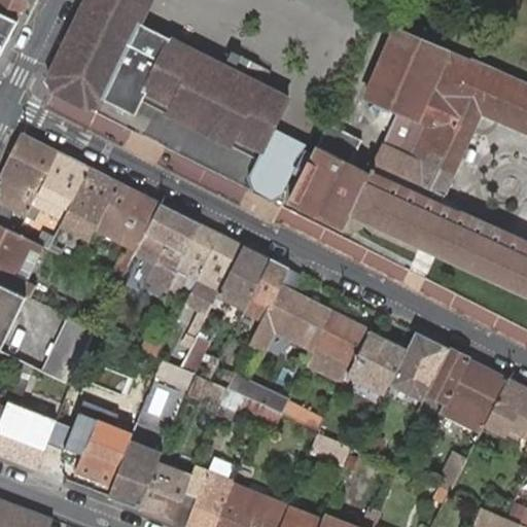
[(0,0),(0,11),(20,22),(29,2),(25,0),(0,0)]
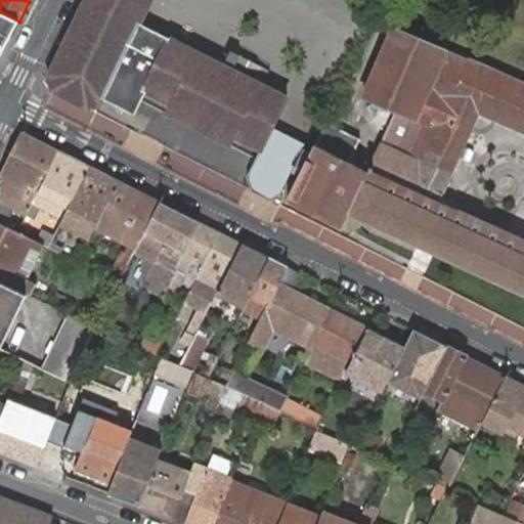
[(86,0),(49,77),(53,92),(86,107),(101,102),(103,98),(136,115),(137,112),(143,99),(147,91),(176,105),(182,119),(219,137),(235,135),(263,147),(273,127),(289,95),(246,75),(232,68),(140,24),(150,0),(86,0)]
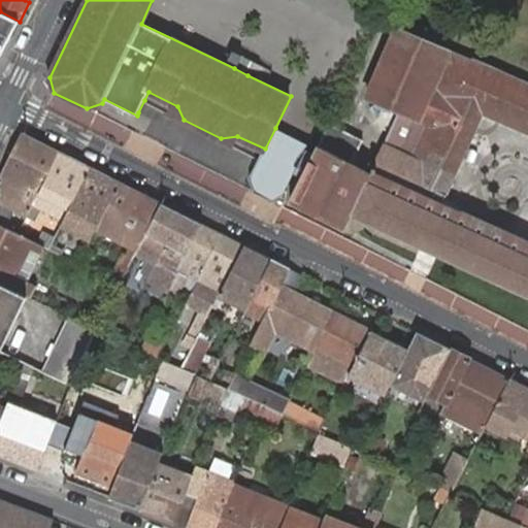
[(0,53),(2,55),(17,27),(0,19),(0,53)]
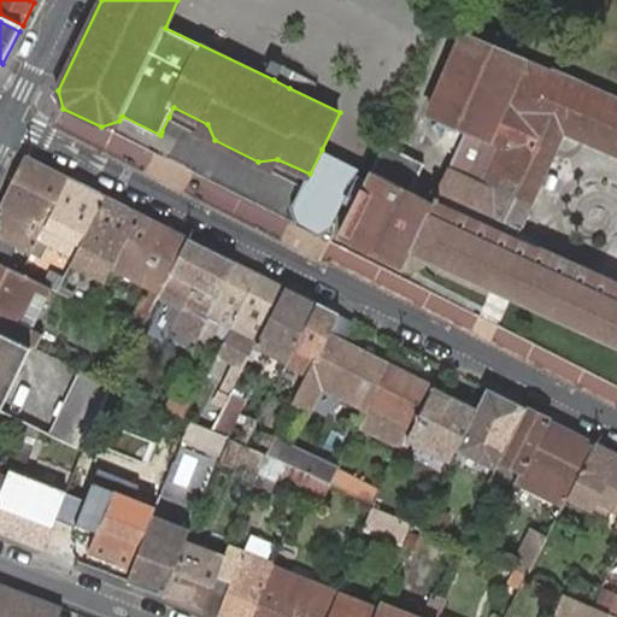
[(372,171),(372,174),(340,236),(403,269),(411,252),(616,346),(616,283),(611,281),(516,236),(565,133),(616,154),(616,98),(553,70),(552,71),(527,60),(464,34),(429,115),(466,130),(482,137),(465,175),(450,168),(440,187),(382,158),(374,171),(372,171)]
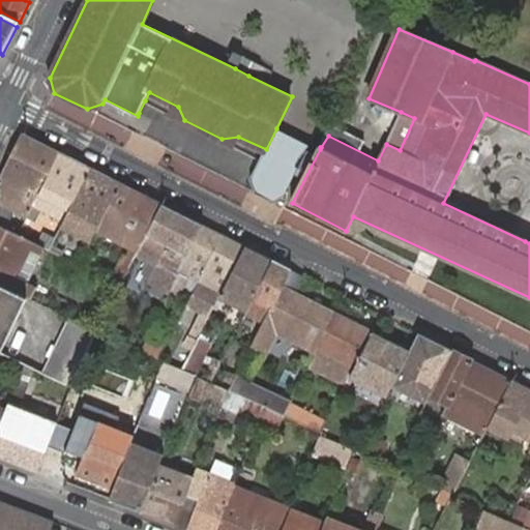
[(226,56),(238,62),(242,54),(230,48),(226,56)]
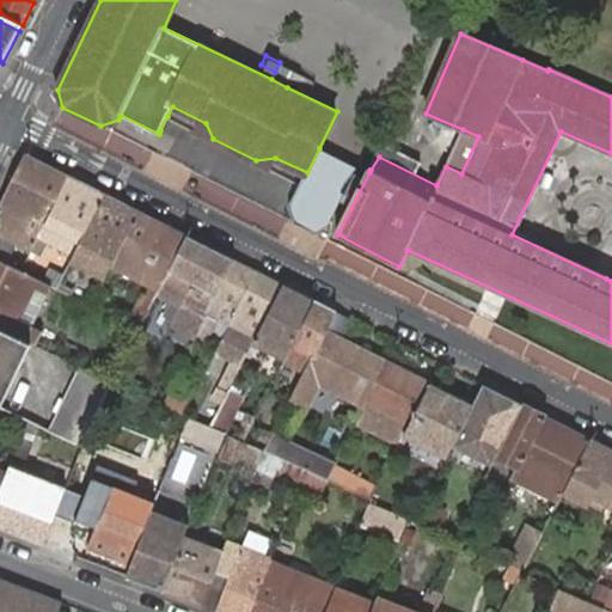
[(275,72),(271,79),(287,87),(292,80),(295,69),(280,62),(275,72)]
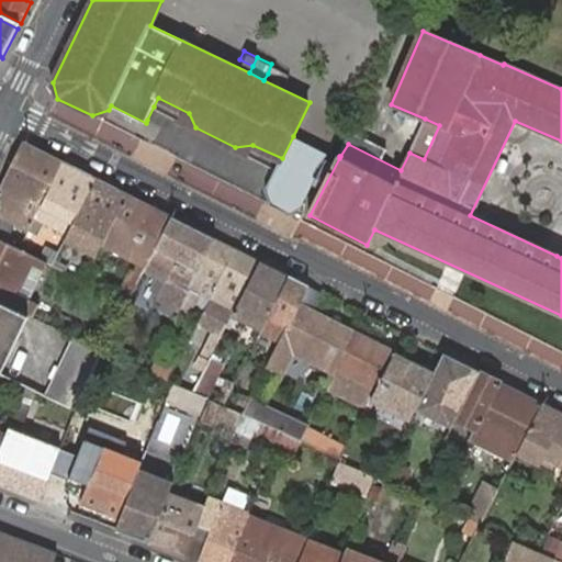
[(271,64),(268,74),(287,82),(290,74),(271,64)]
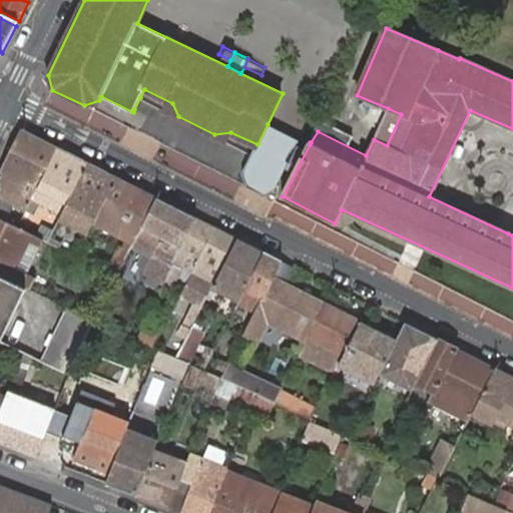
[(401,114),(388,108),(374,139),(387,145),(401,114)]
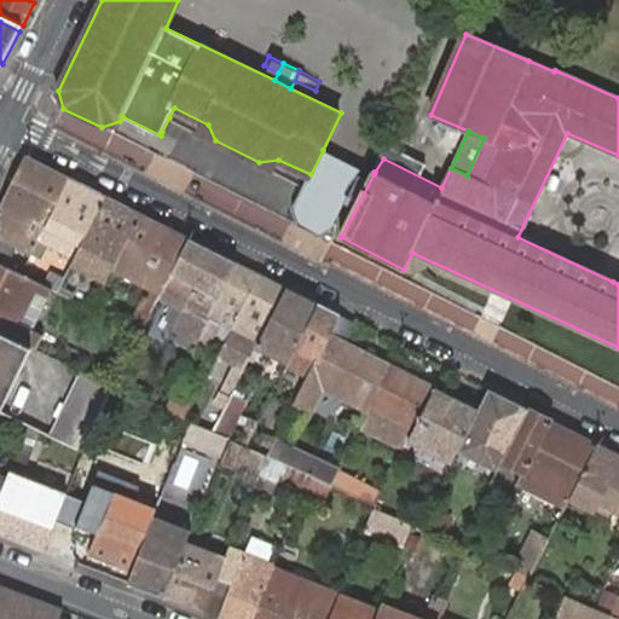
[(323,150),(311,174),(306,185),(305,185),(294,208),(300,224),(317,232),(333,227),(362,168),(323,150)]
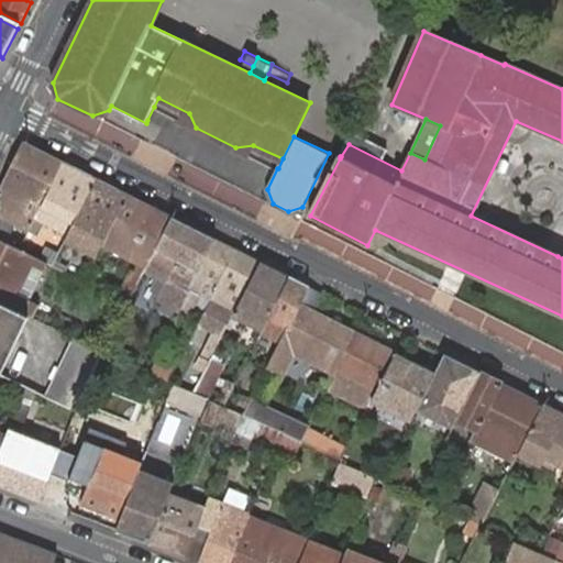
[(29,233),(30,230),(31,228),(36,218),(37,214),(65,163),(23,141),(0,189),(0,239),(8,243),(15,228),(29,233)]
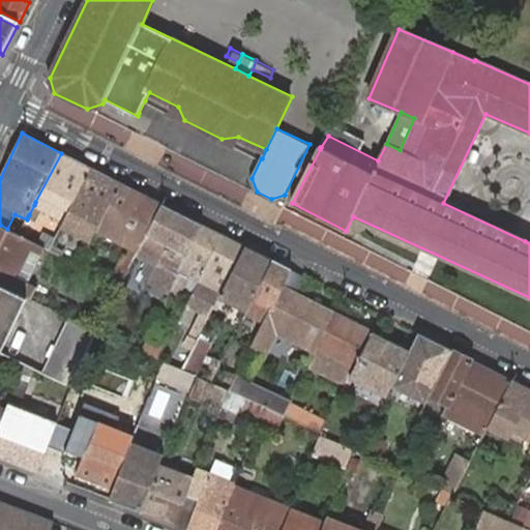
[(29,214),(28,216),(37,221),(43,207),(65,218),(91,168),(61,153),(35,202),(34,205),(29,214)]
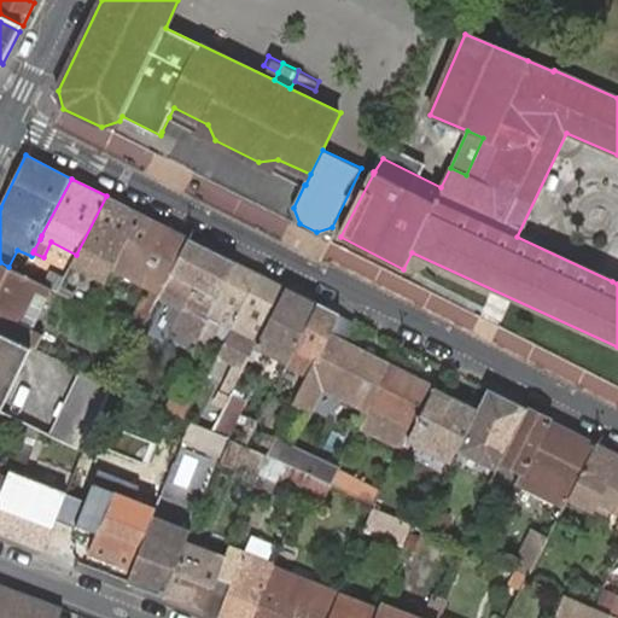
[(141,213),(106,196),(76,255),(71,266),(105,283),(111,272),(114,268),(141,213)]
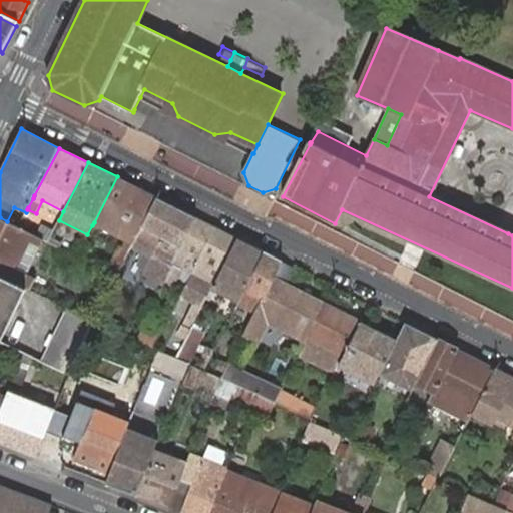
[(156,197),(117,176),(94,222),(92,225),(87,234),(85,238),(93,242),(101,225),(127,239),(123,248),(114,244),(101,268),(118,277),(134,242),(156,197)]
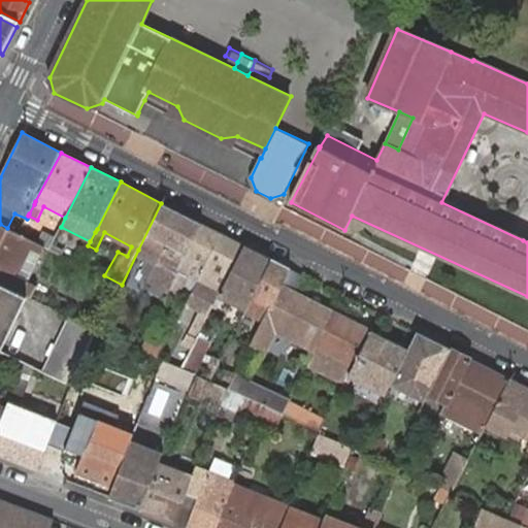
[(161,203),(138,250),(168,265),(153,295),(164,300),(168,292),(203,224),(161,203)]
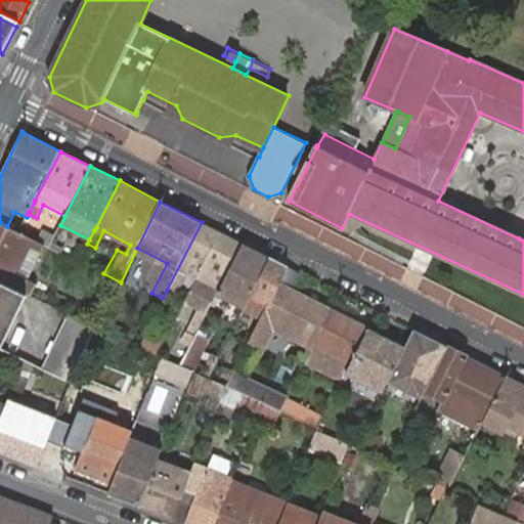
[(39,242),(18,231),(7,226),(0,222),(0,252),(33,268),(45,245),(39,242)]
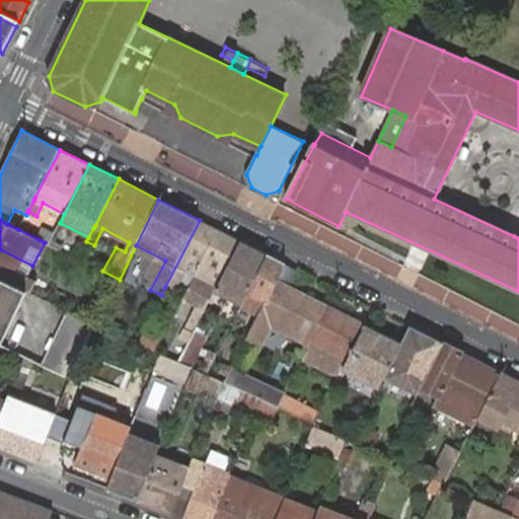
[(218,230),(200,220),(165,287),(175,292),(181,281),(190,285),(194,277),(218,230)]
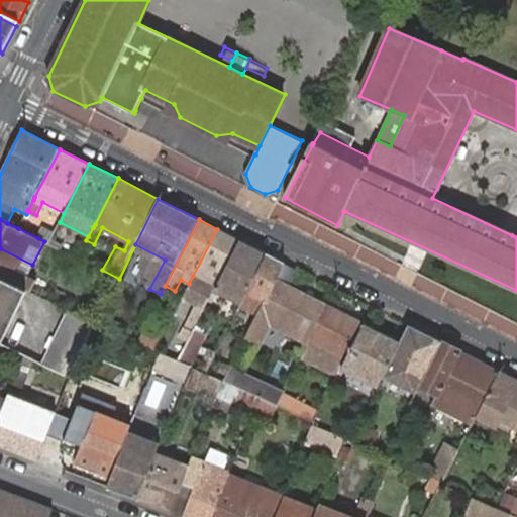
[(44,227),(38,238),(44,241),(48,243),(55,233),(44,227)]
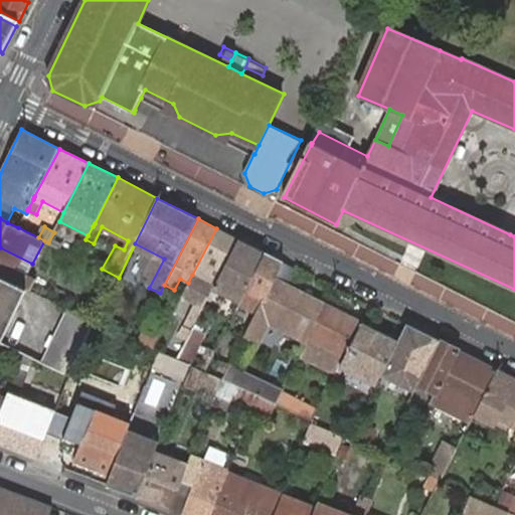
[(238,238),(216,228),(192,275),(188,283),(185,290),(198,297),(188,317),(196,321),(214,286),(238,238)]
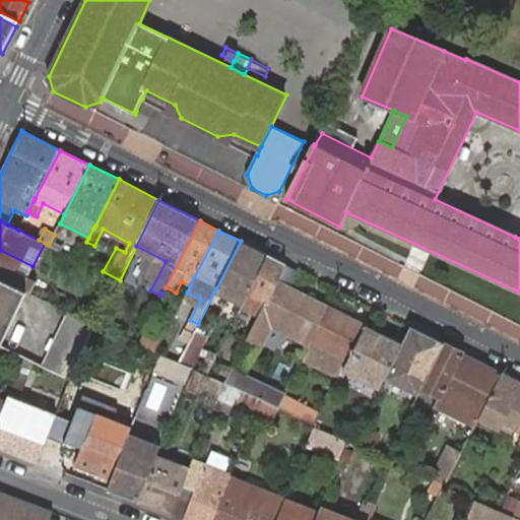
[(268,256),(241,241),(216,288),(245,303),(268,256)]
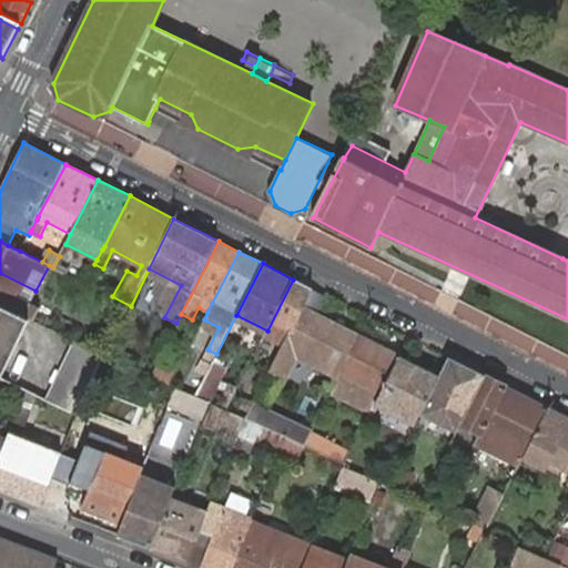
[(36,291),(0,273),(0,304),(30,320),(34,321),(41,307),(30,303),(36,291)]
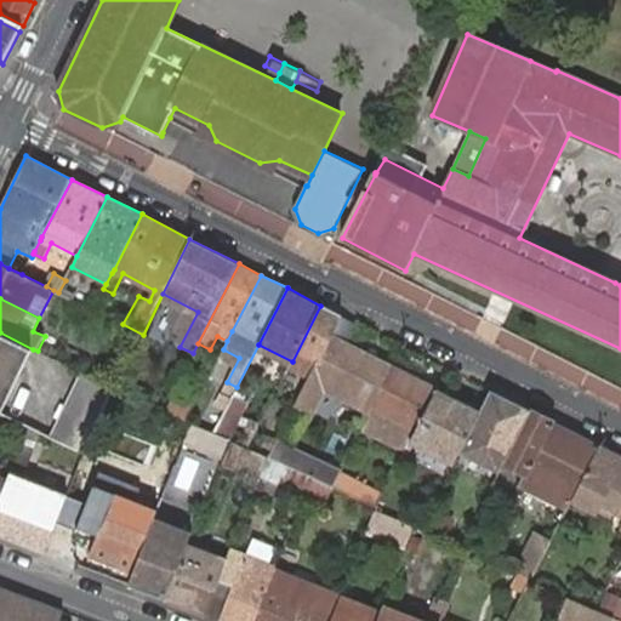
[(341,315),(320,306),(292,362),(283,379),(303,389),(331,335),(341,315)]
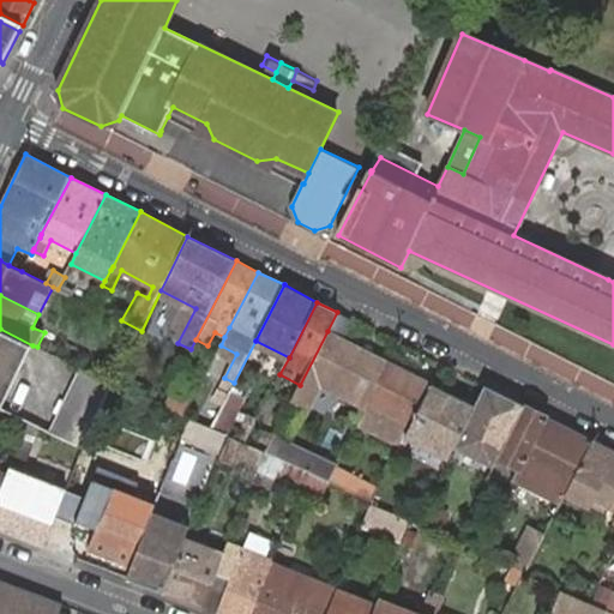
[(0,407),(2,409),(32,345),(0,329),(0,407)]
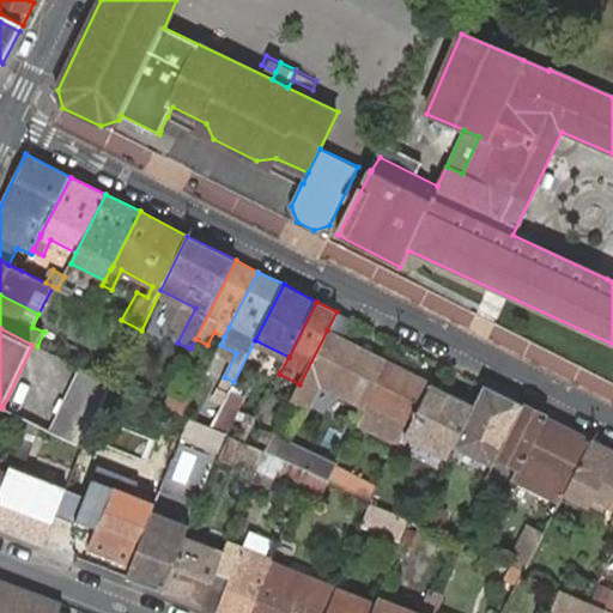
[(327,331),(299,384),(292,398),(309,406),(320,383),(366,407),(389,362),(327,331)]
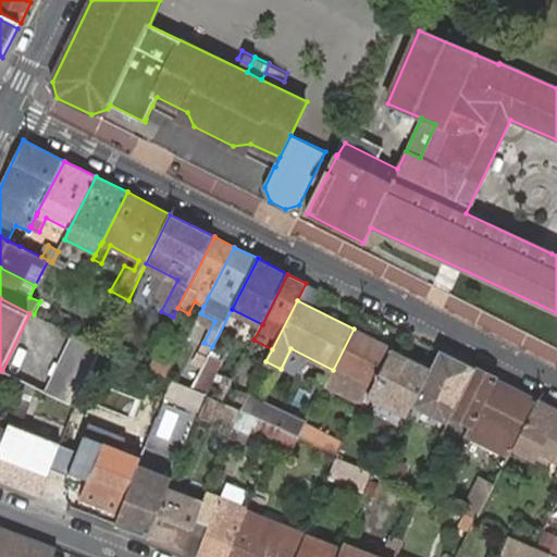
[(108,308),(102,319),(111,323),(116,312),(108,308)]
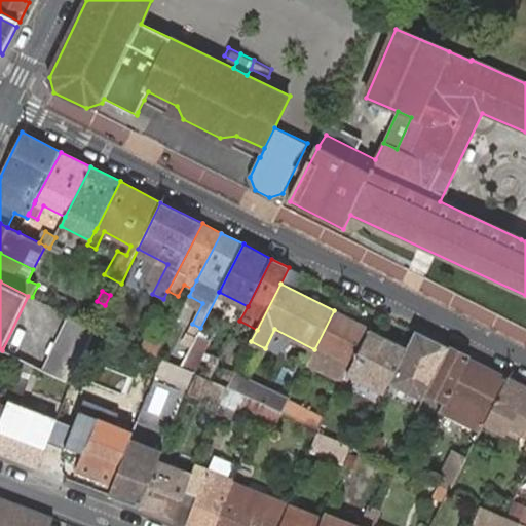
[(105,305),(97,301),(91,310),(100,315),(105,305)]
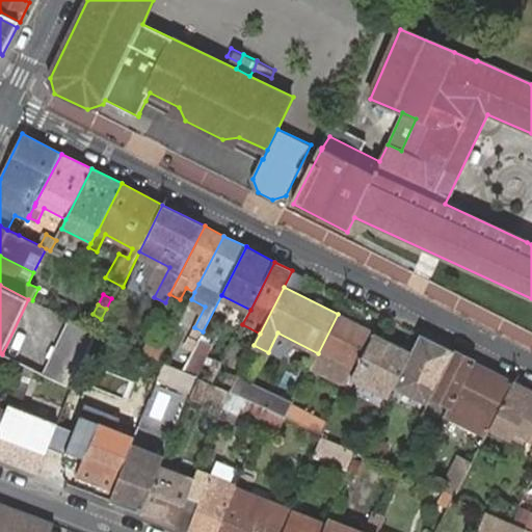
[(375,333),(338,314),(318,353),(313,363),(311,367),(348,386),(352,377),(375,333)]
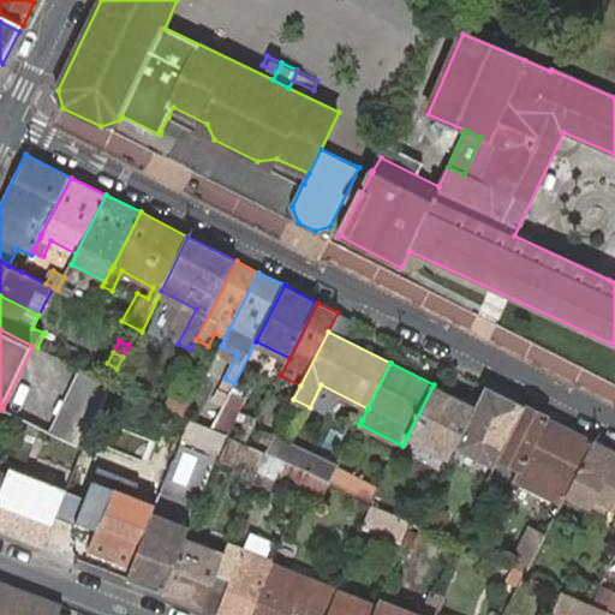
[(82,368),(51,433),(83,448),(114,386),(82,368)]
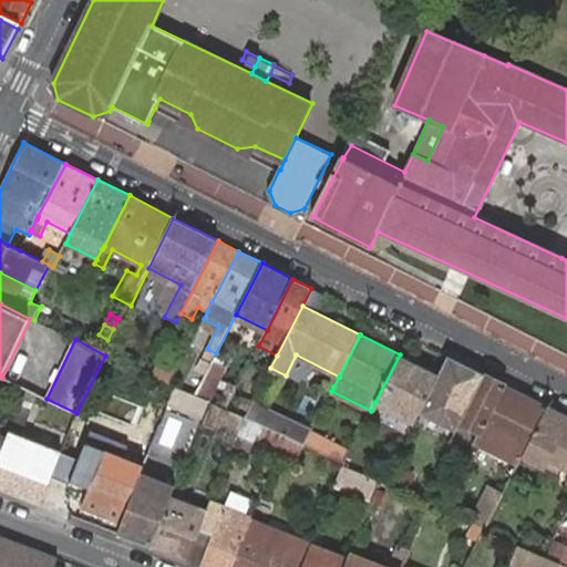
[(137,356),(111,343),(105,356),(132,368),(137,356)]
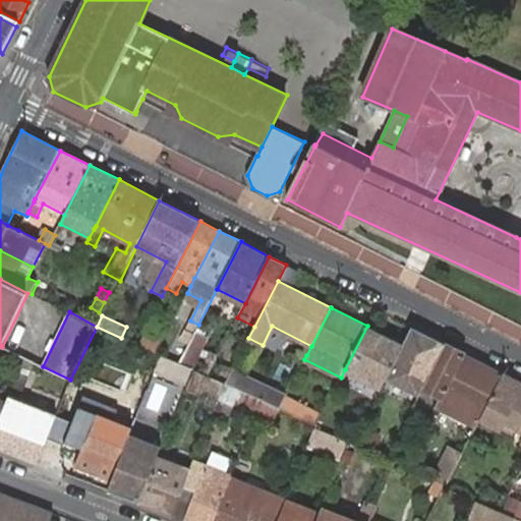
[(198,325),(190,321),(181,340),(188,344),(191,339),(198,325)]
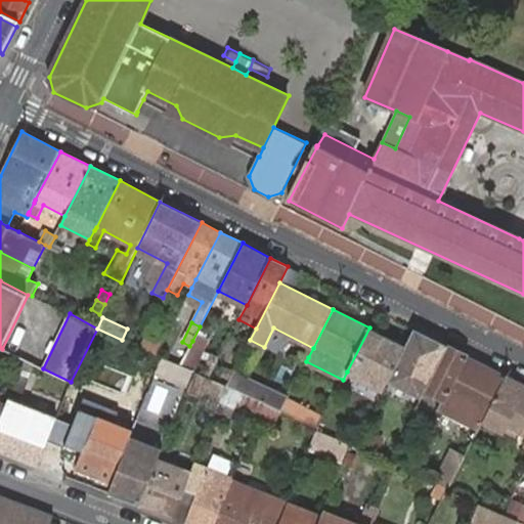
[(406,346),(369,328),(347,372),(384,390),(402,354),(406,346)]
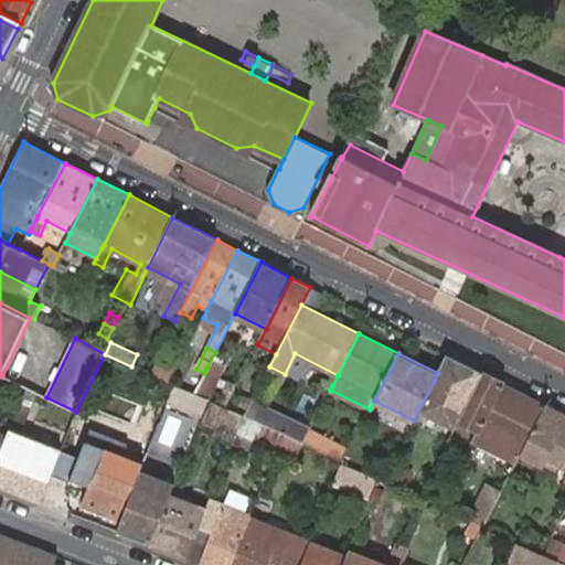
[(483,374),(447,355),(438,373),(434,382),(419,411),(456,428),(460,420),(470,400),(483,374)]
